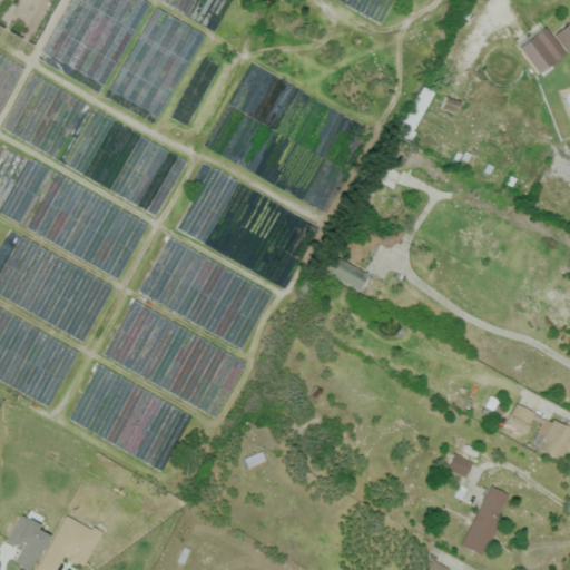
[(69,0),(147,0),(151,2),(105,85),(42,49),(69,0)]
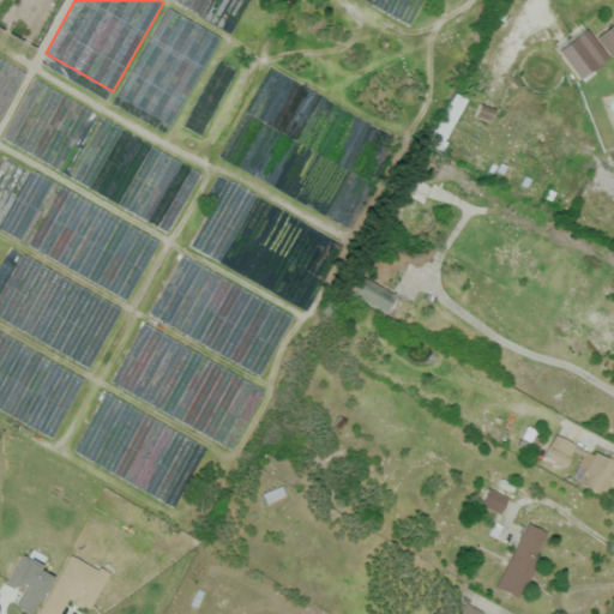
[(168,6),(222,36),(172,125),(118,95),(168,6)]
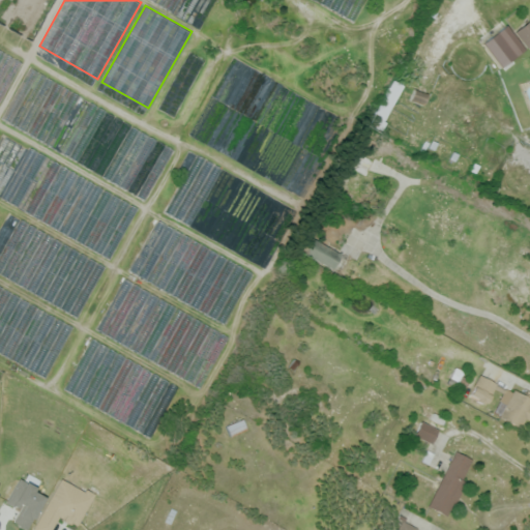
[(529,19),(529,46),(528,48),(514,32),(529,19)]
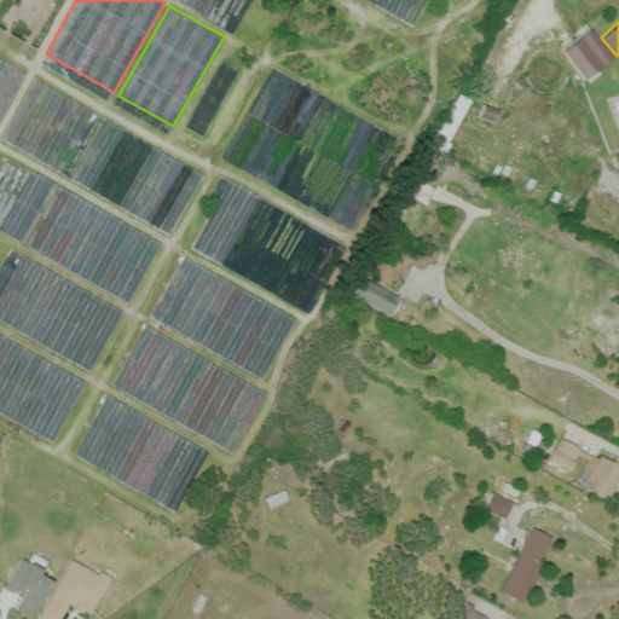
[(582,77),(611,58),(591,29),(562,48),(582,77)]
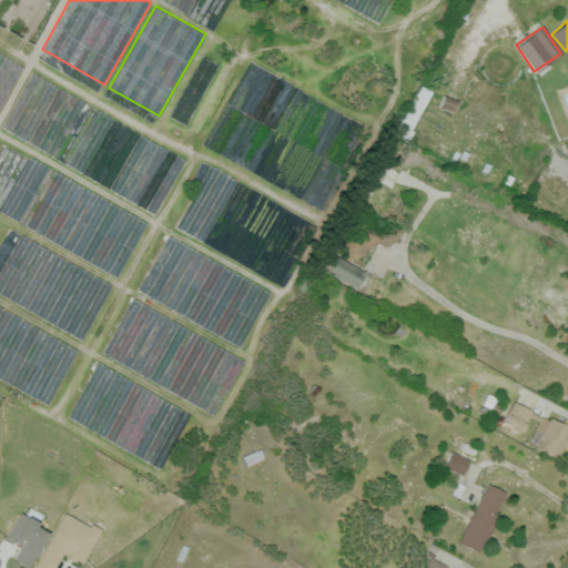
[(422,85),(433,91),(407,139),(396,133),(422,85)]
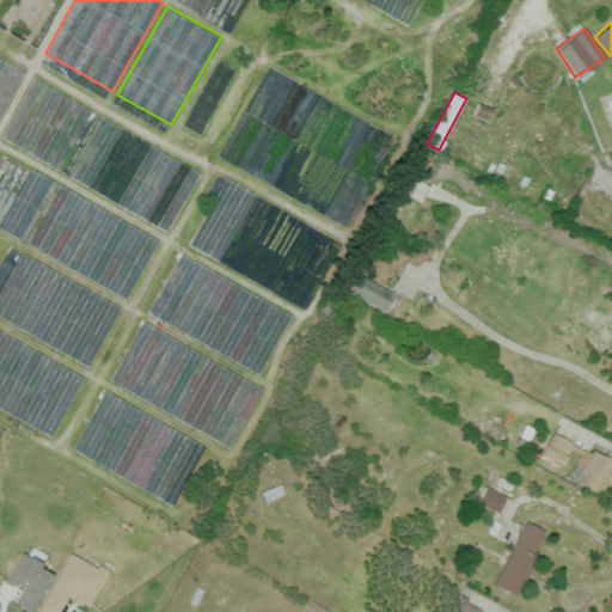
[(491,108),(476,103),(472,116),(488,121),(491,108)]
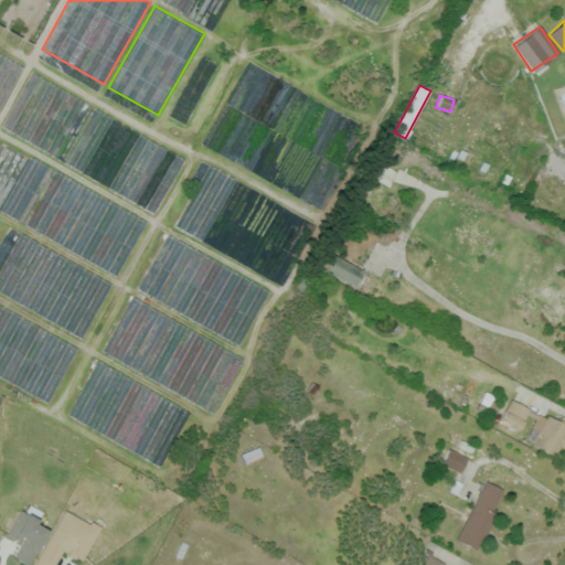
[(372,177),(381,161),(400,172),(392,187),(372,177)]
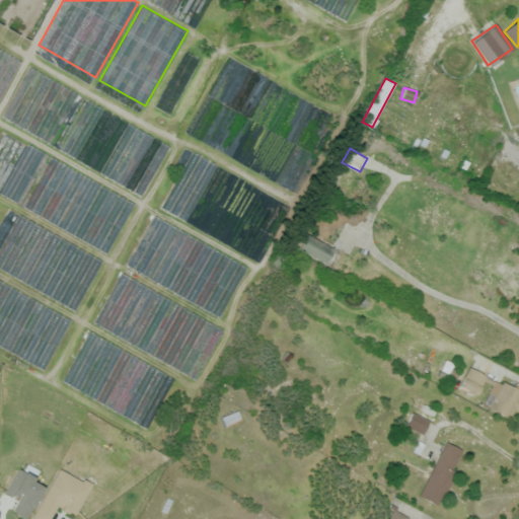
[(293,245),(302,230),(341,251),(332,267),(293,245)]
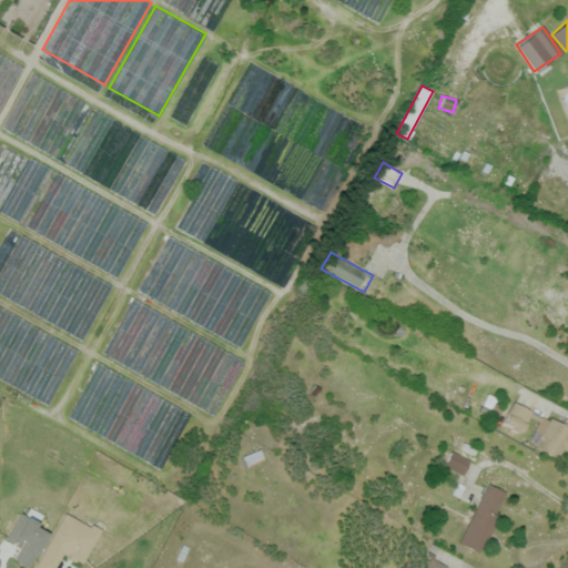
[(211,342),(224,348),(201,399),(188,393),(211,342)]
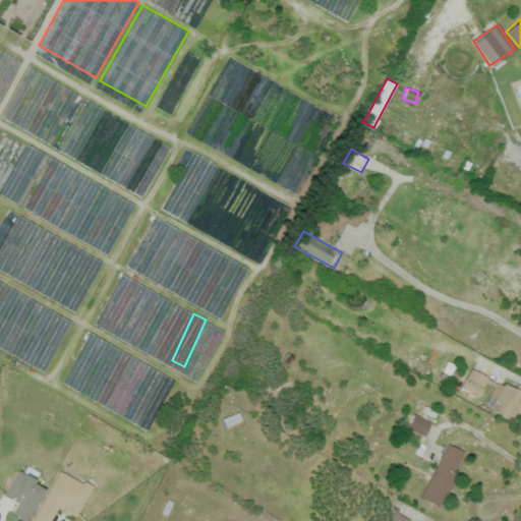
[(455,385),(440,375),(449,361),(464,370),(455,385)]
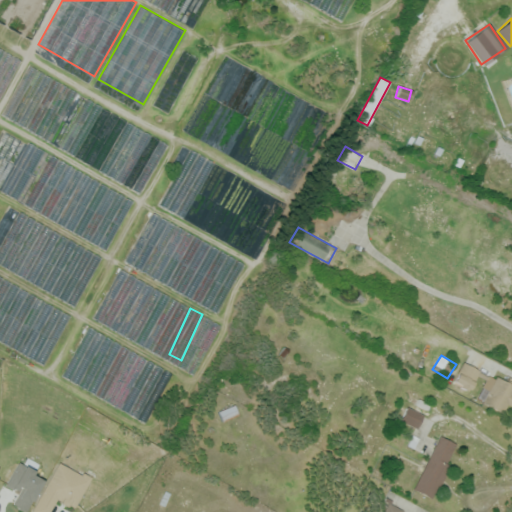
[(495,379),(497,376),(511,384),(511,405),(511,407),(507,404),(502,413),(476,399),(486,381),(478,376),(468,393),(451,383),(463,361),(495,379)]
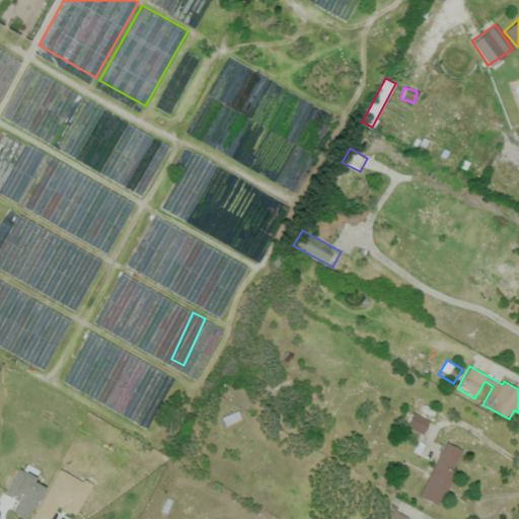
[(238,410),(242,420),(226,428),(222,417),(238,410)]
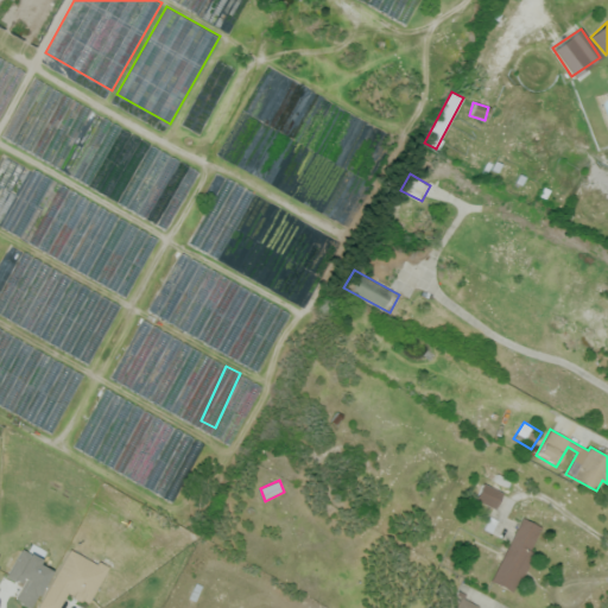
[(504,493),(495,508),(476,499),(485,482),(504,493)]
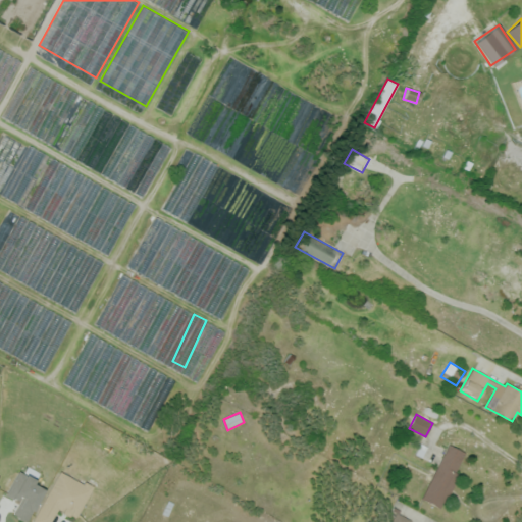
[(449,444),(466,453),(457,471),(462,474),(442,510),(421,499),(449,444)]
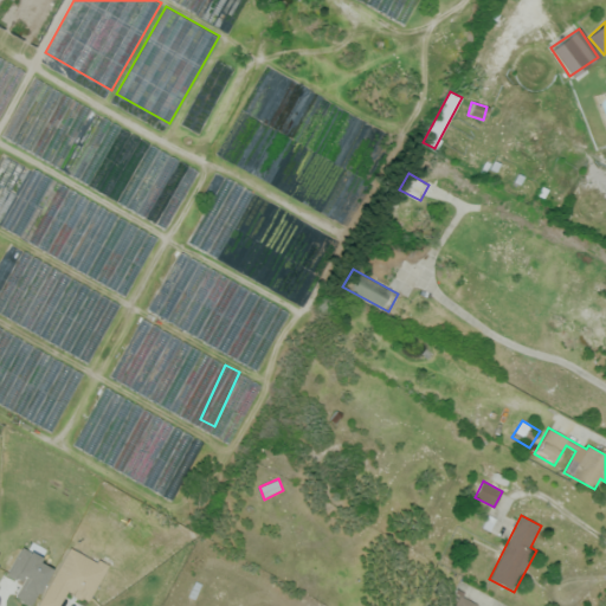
[(39,556),(20,547),(6,573),(23,582),(14,598),(31,605),(50,568),(37,562),(39,556)]
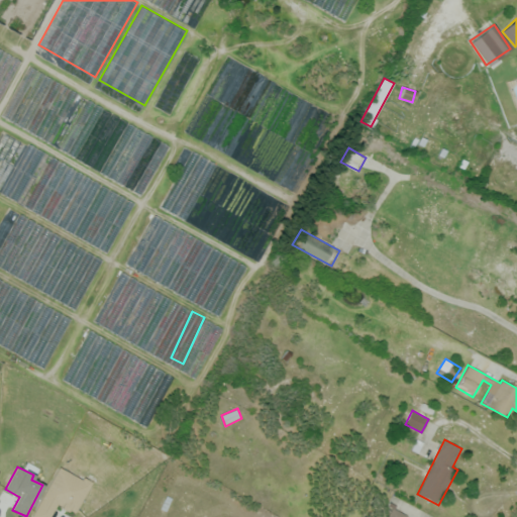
[(75,514),(90,482),(56,467),(31,516),(48,516),(56,505),(75,514)]
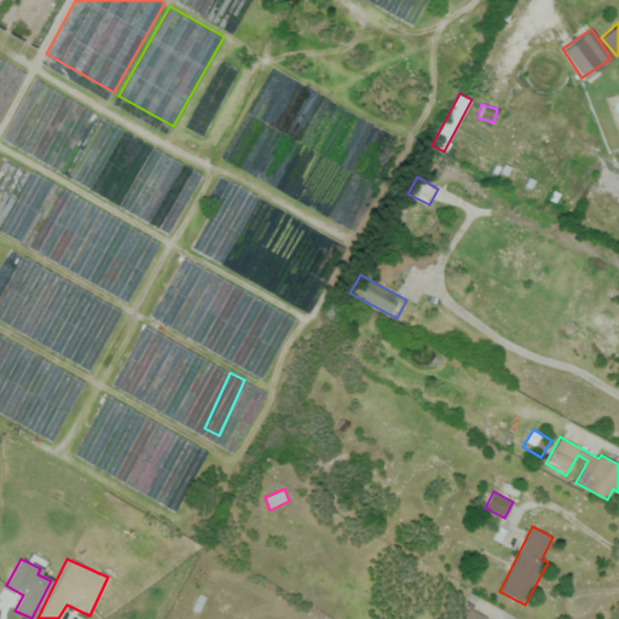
[(462,618),(470,606),(489,617),(486,618),(462,618)]
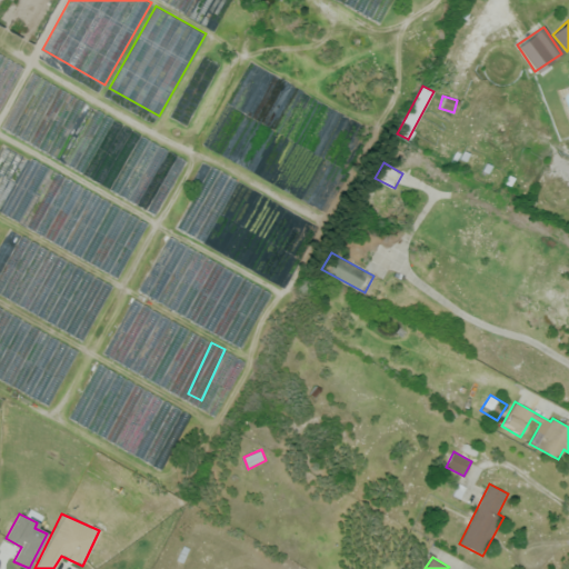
[(70,568),(77,558),(96,568),(95,568),(70,568)]
